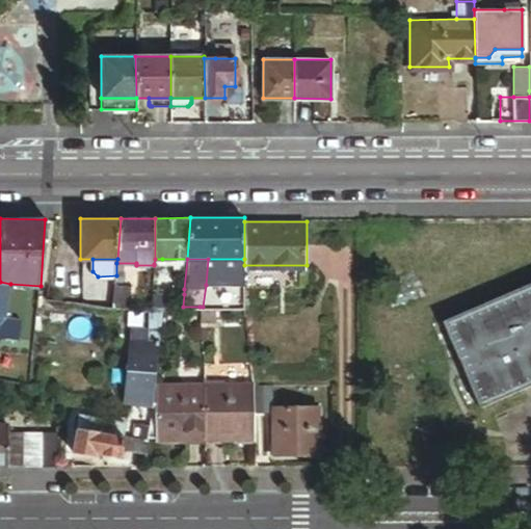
[(243,265),(243,259),(208,259),(206,285),(243,285),(243,265)]
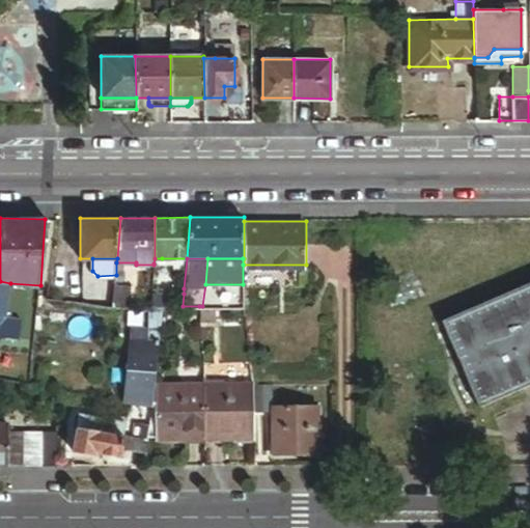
[(10,283),(0,281),(0,315),(8,316),(10,283)]
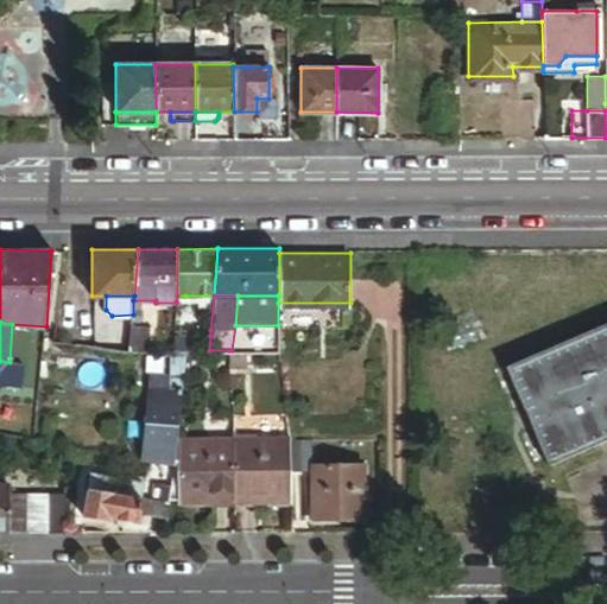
[(606,322),(506,367),(528,415),(550,468),(606,440),(606,322)]
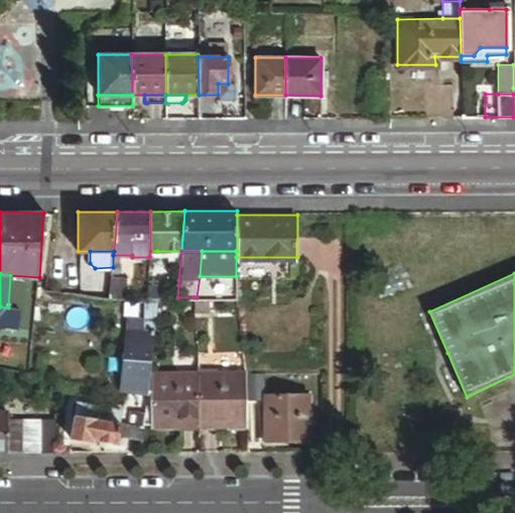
[(127,283),(111,281),(110,295),(126,296),(127,283)]
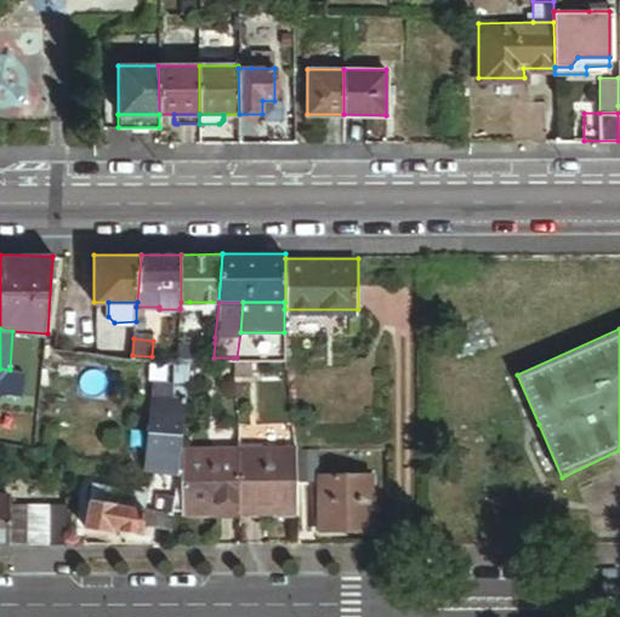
[(209,342),(177,342),(176,356),(189,356),(214,358),(215,343),(209,342)]
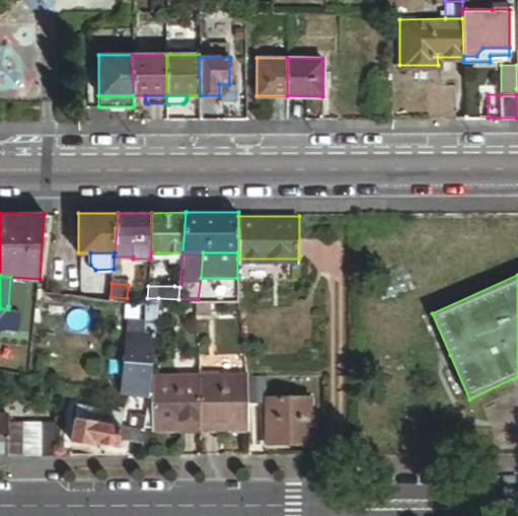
[(158,298),(147,298),(143,298),(141,320),(145,320),(155,321),(158,298)]
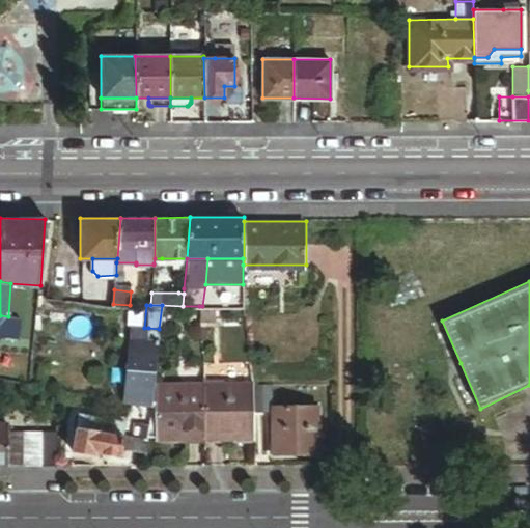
[(202,306),(199,306),(200,322),(214,322),(215,307),(202,306)]
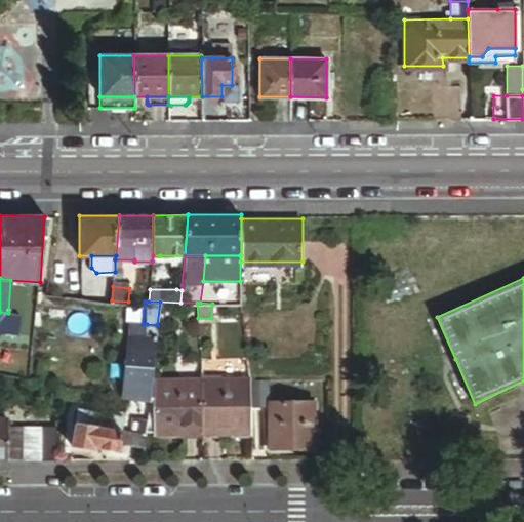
[(8,313),(0,312),(0,340),(15,342),(17,314),(8,313)]
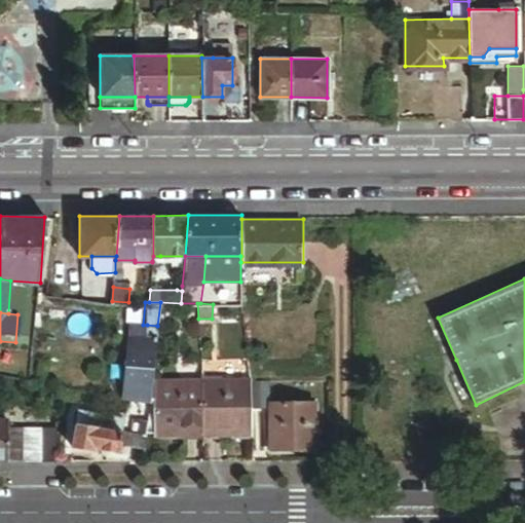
[(146,333),(147,325),(143,325),(129,324),(128,331),(146,333)]
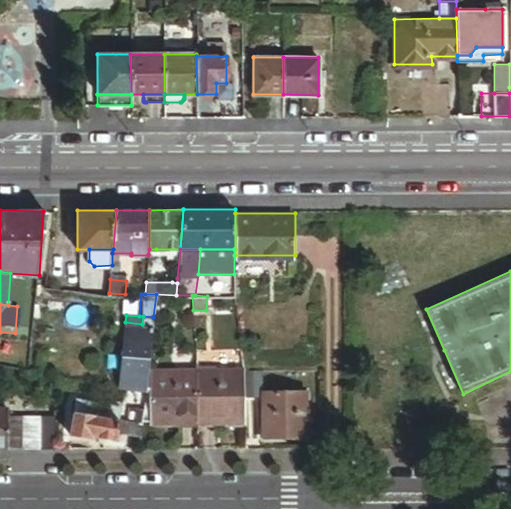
[(146,389),(153,325),(142,324),(125,322),(122,356),(121,363),(119,386),(146,389)]
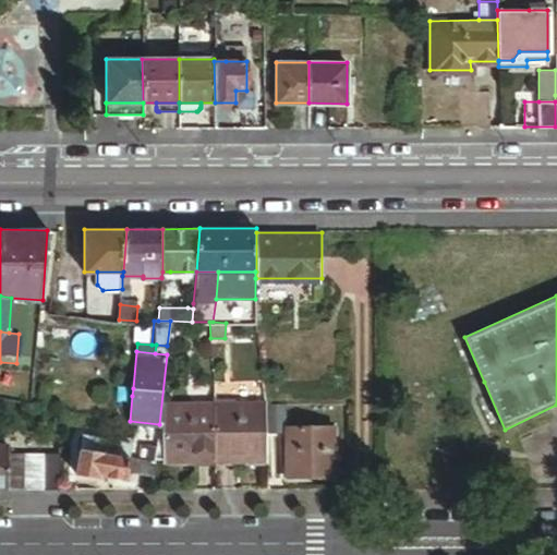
[(282,400),(266,400),(266,402),(266,431),(282,431),(282,400)]
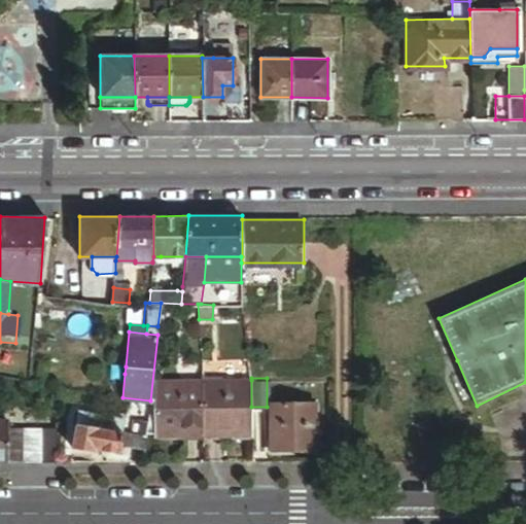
[(202,429),(202,380),(154,380),(153,433),(182,434),(182,429),(202,429)]
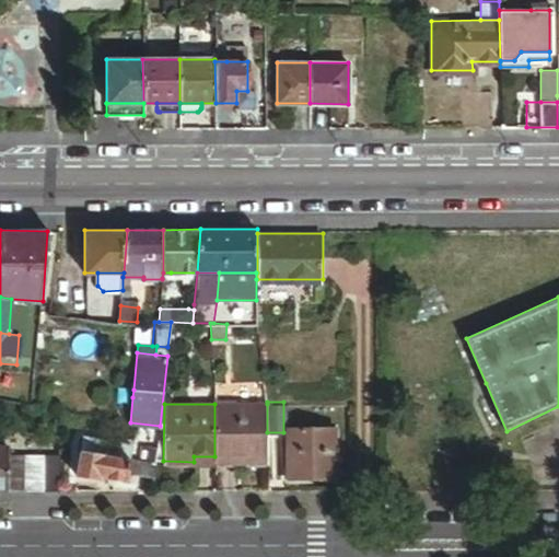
[(214,404),(214,456),(235,456),(235,461),(256,461),(256,404),(214,404)]
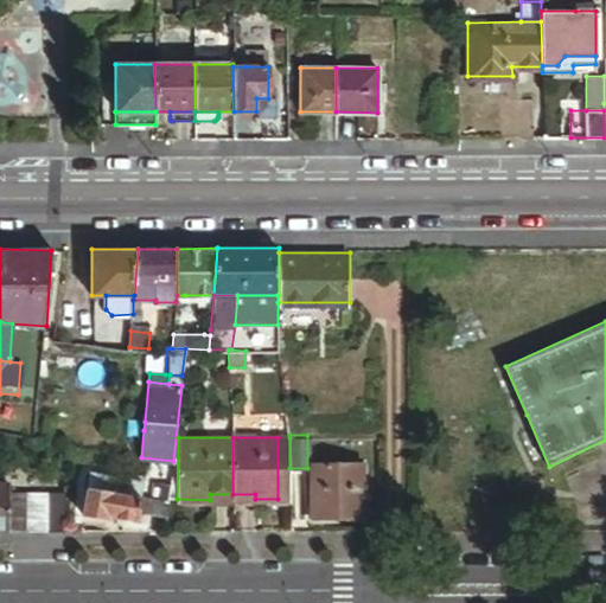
[(278,499),(289,499),(289,468),(289,437),(278,437),(278,499)]
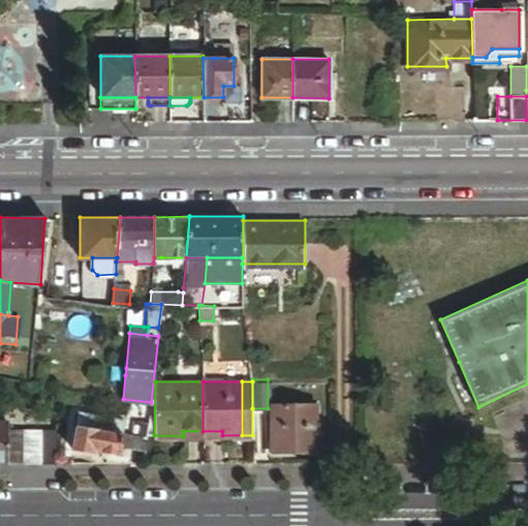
[(291,443),(291,452),(316,452),(317,404),(272,404),(272,408),(272,443),(291,443)]
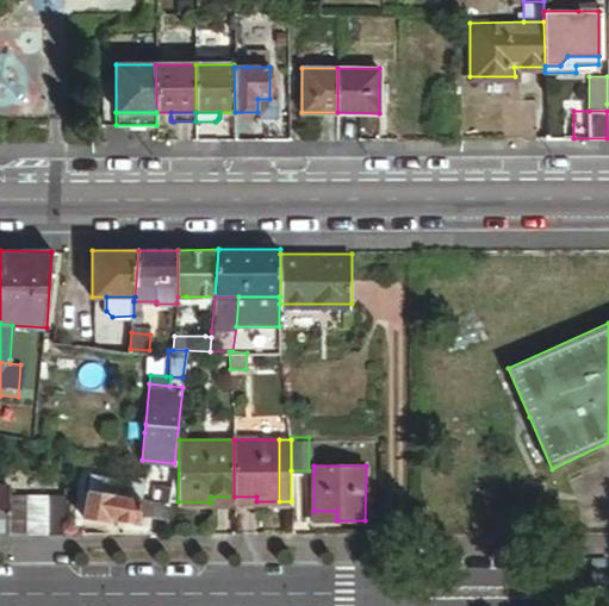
[(142,488),(86,481),(85,494),(140,501),(142,488)]
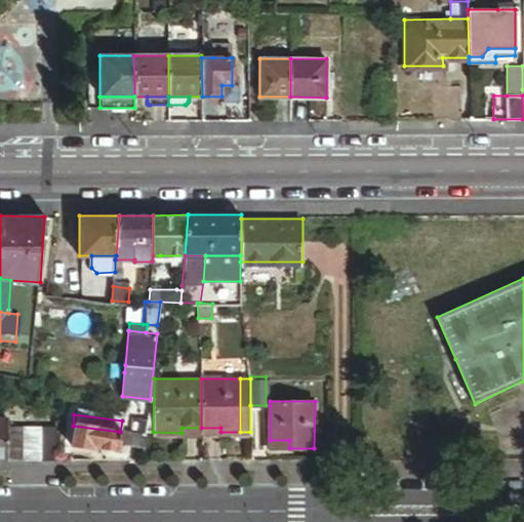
[(129,433),(145,435),(147,419),(131,417),(129,433)]
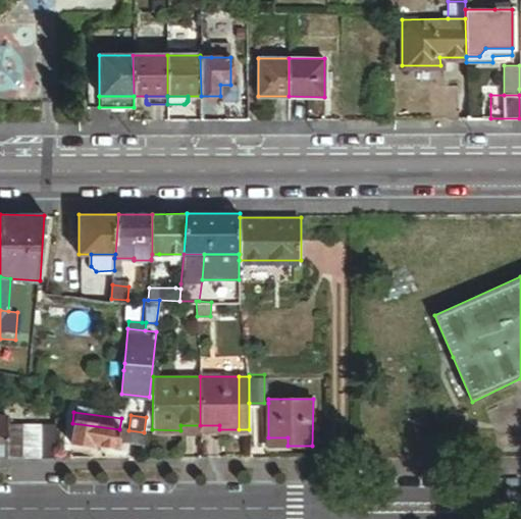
[(8,416),(0,416),(0,456),(8,456),(8,422),(8,416)]
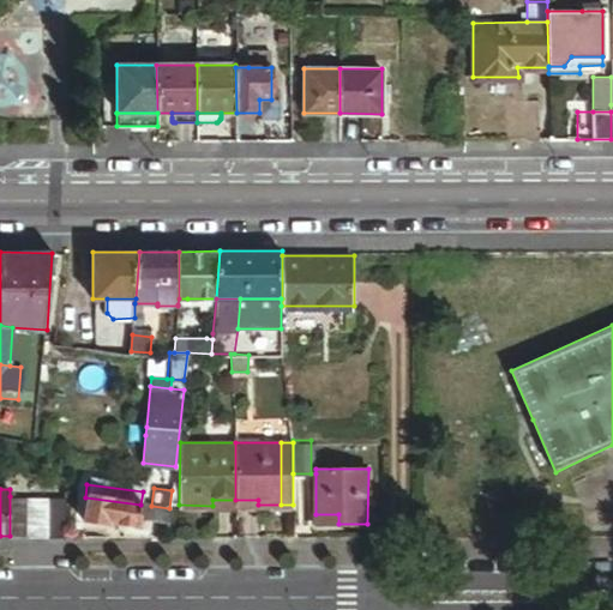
[(66,536),(66,496),(10,496),(10,536),(66,536)]
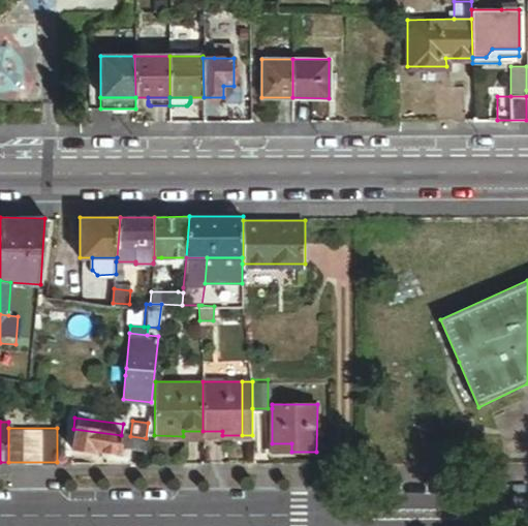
[(120,447),(121,435),(73,429),(70,453),(94,456),(94,453),(119,456),(120,447)]
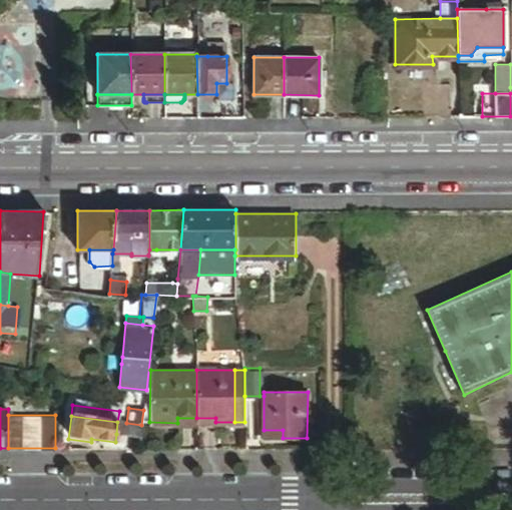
[(116,434),(140,437),(141,425),(126,423),(117,422),(116,434)]
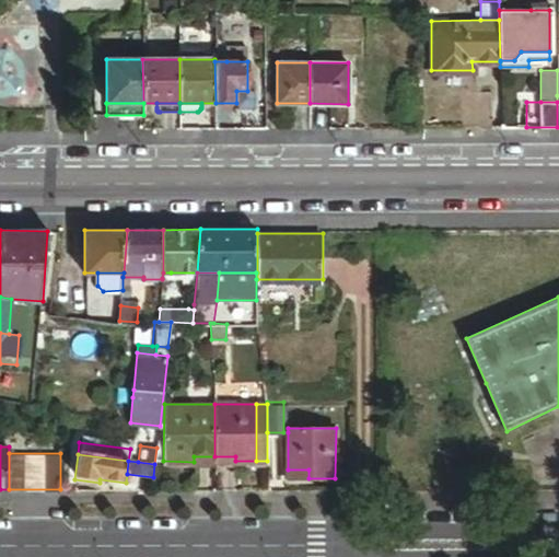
[(288,478),(309,478),(309,470),(288,470),(288,478)]
